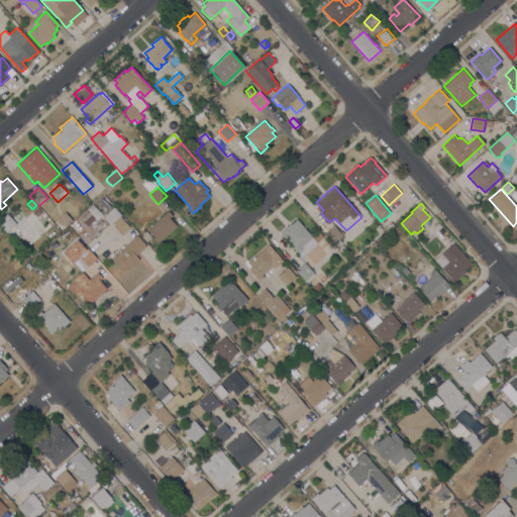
[(87,209),(91,205),(94,208),(101,216),(97,220),(90,212),(87,209)]
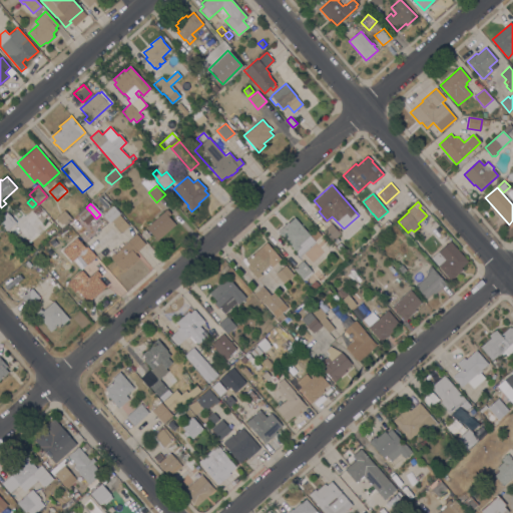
[(119,213),(119,214),(129,225),(121,232),(111,220),(109,222),(102,214),(112,205),(119,213)]
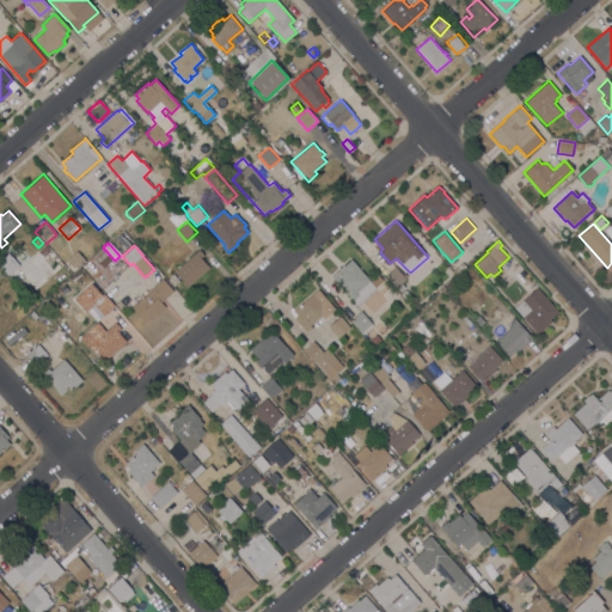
[(112,259),(103,268),(97,259),(92,256),(102,248),(105,252),(112,259)]
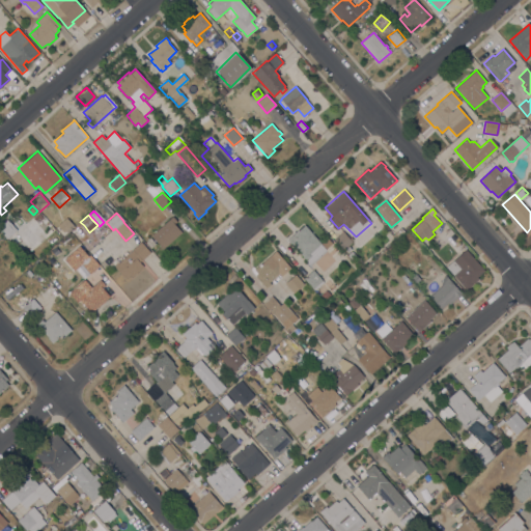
[(172,216),(177,221),(174,224),(182,232),(163,249),(151,235),(160,228),(172,216)]
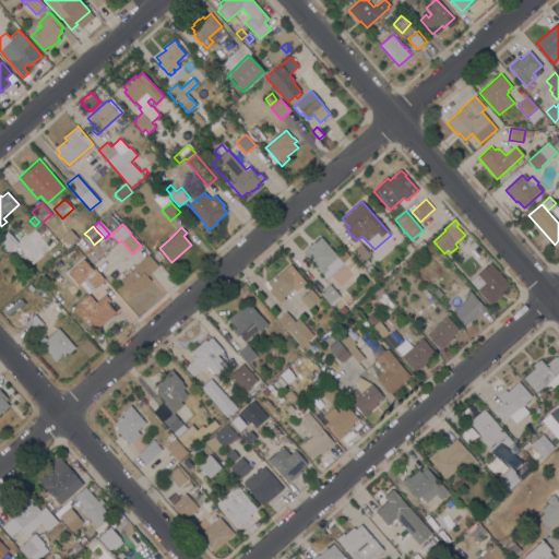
[(78,238),(69,247),(60,237),(70,229),(78,238)]
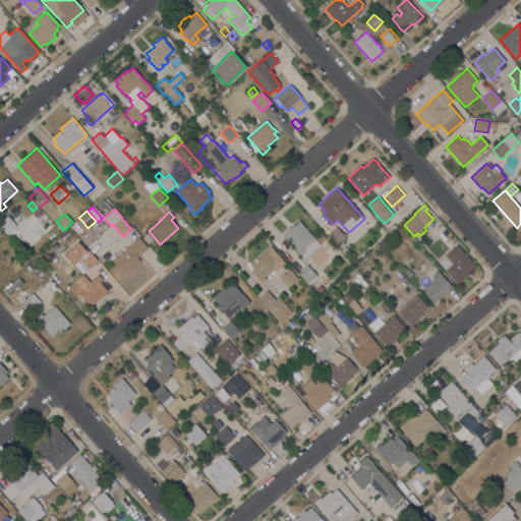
[(16,226),(7,234),(0,227),(0,221),(7,216),(16,226)]
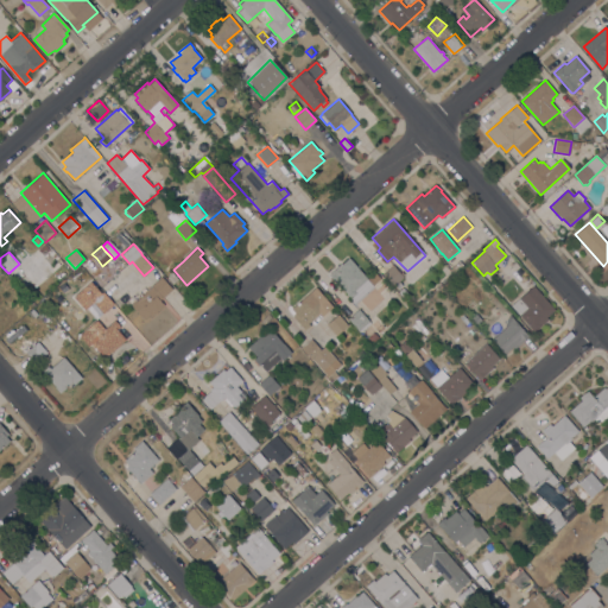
[(367,278),(367,279),(373,286),(355,303),(337,283),(336,284),(329,274),(341,264),(349,258),(367,278)]
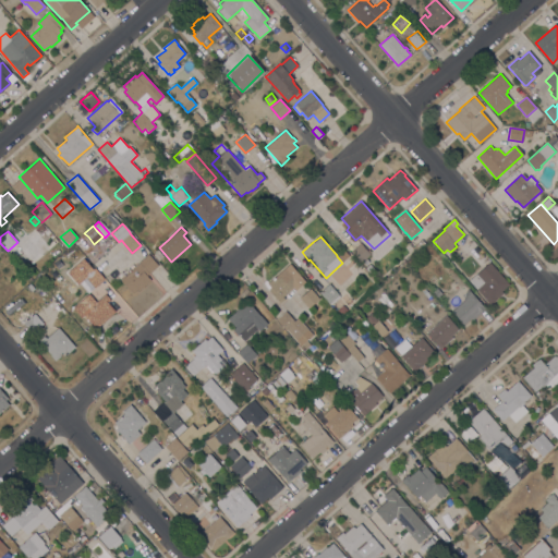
[(361,263),(351,252),(361,243),(366,251),(368,249),(371,252),(370,254),(361,263)]
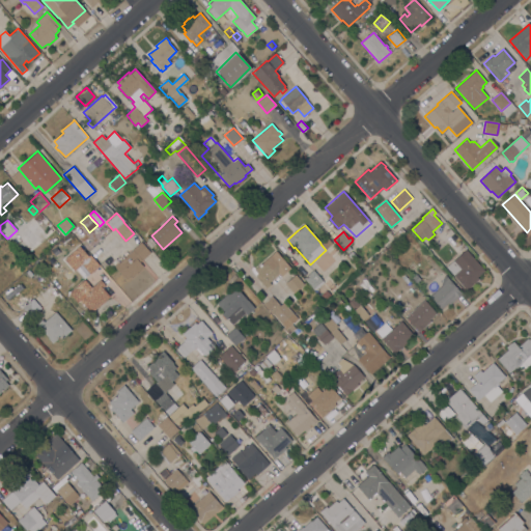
[(326,249),(322,243),(328,238),(332,244),(326,249)]
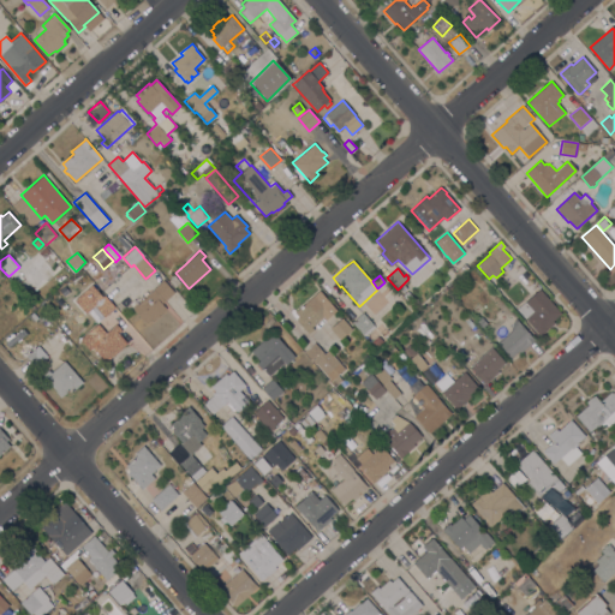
[(154,290),(154,288),(163,280),(174,293),(162,304),(166,309),(153,321),(151,318),(145,323),(132,308),(154,290)]
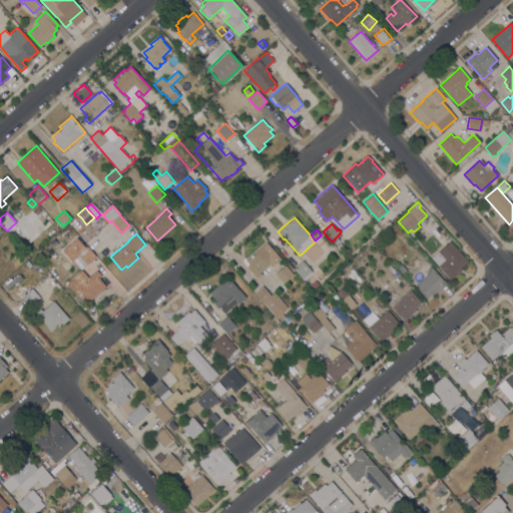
[(468,262),(461,268),(462,270),(451,280),(438,265),(437,266),(430,259),(431,258),(429,255),(436,249),(438,251),(450,240),(468,262)]
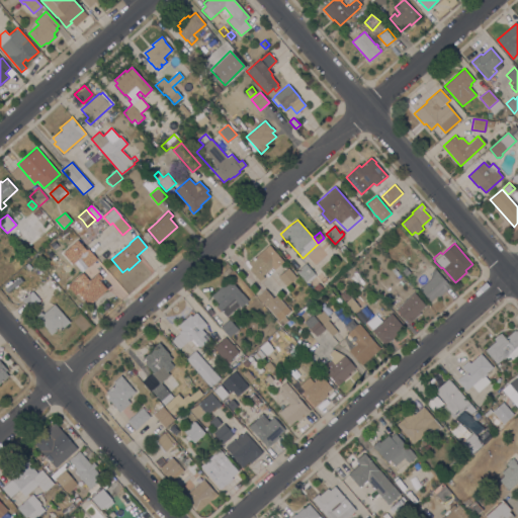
[(96,259),(88,267),(79,256),(80,256),(76,252),(84,245),(87,249),(96,259)]
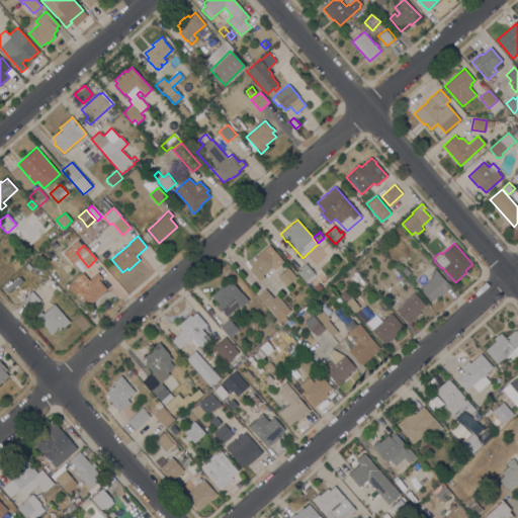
[(264,249),(276,263),(262,275),(264,277),(260,281),(249,269),(252,267),(248,263),(264,249)]
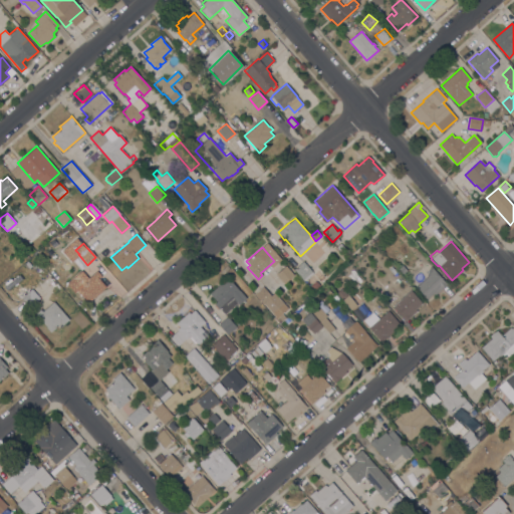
[(67,259),(62,263),(59,258),(63,254),(67,259)]
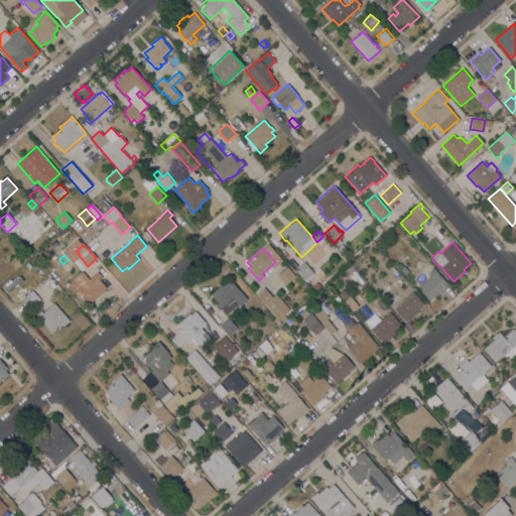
[(73,266),(70,269),(65,264),(69,261),(73,266)]
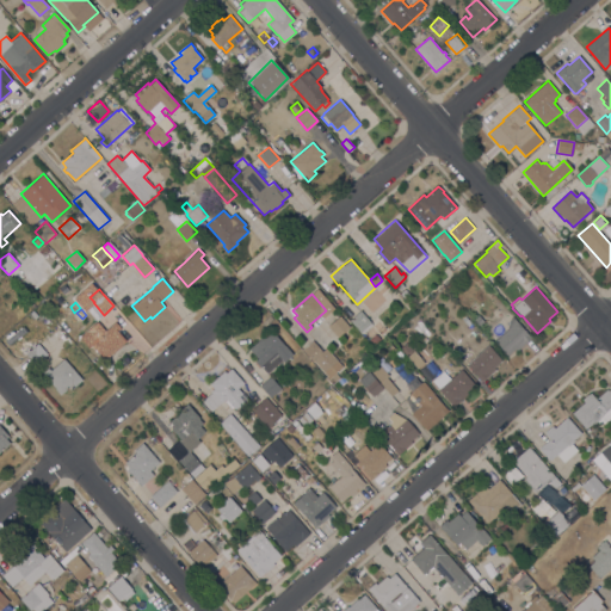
[(30,318),(28,315),(34,310),(36,313),(38,316),(32,321),(30,318)]
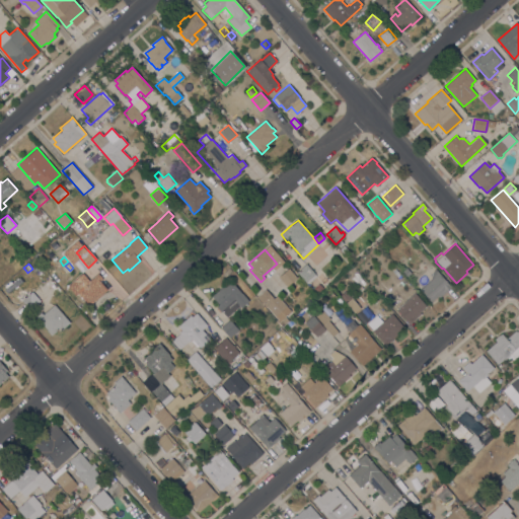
[(315,274),(315,275),(316,276),(307,284),(306,282),(306,283),(297,272),(306,264),(315,274)]
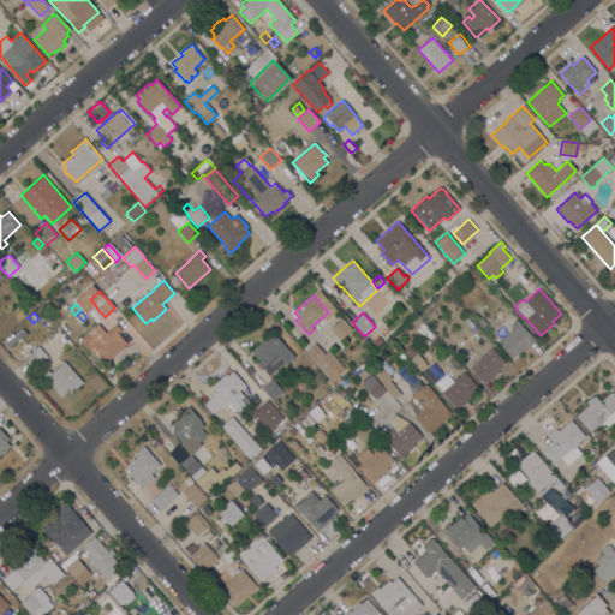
[(488,323),(482,328),(476,322),(481,317),(488,323)]
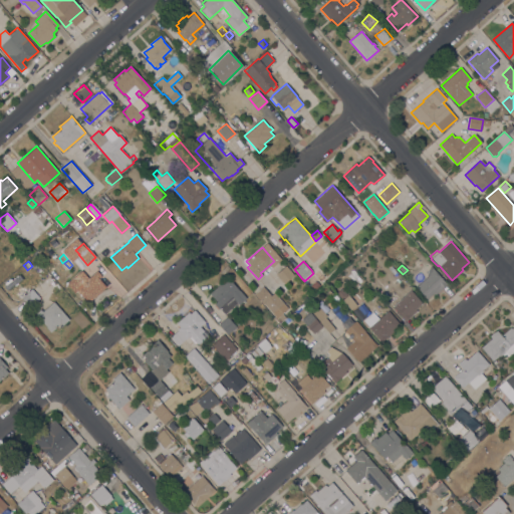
[(286,266),(294,275),(284,284),(275,274),(286,266)]
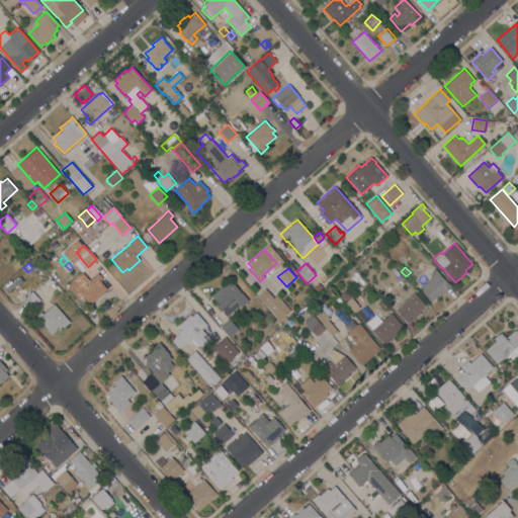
[(434,268),(450,286),(439,296),(437,295),(430,301),(419,289),(431,278),(430,278),(432,271),(434,268)]
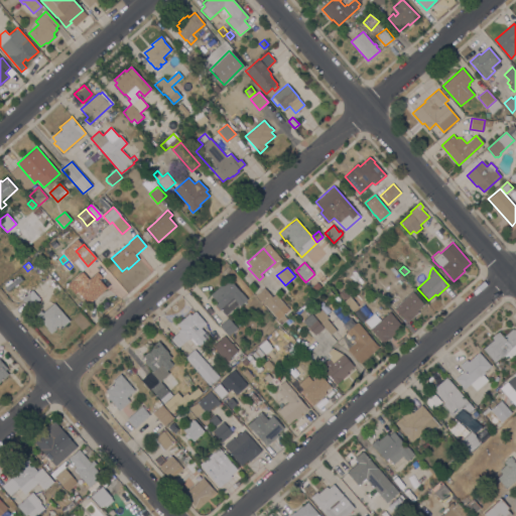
[(89,303),(71,283),(82,273),(89,280),(98,272),(102,277),(100,279),(107,288),(89,303)]
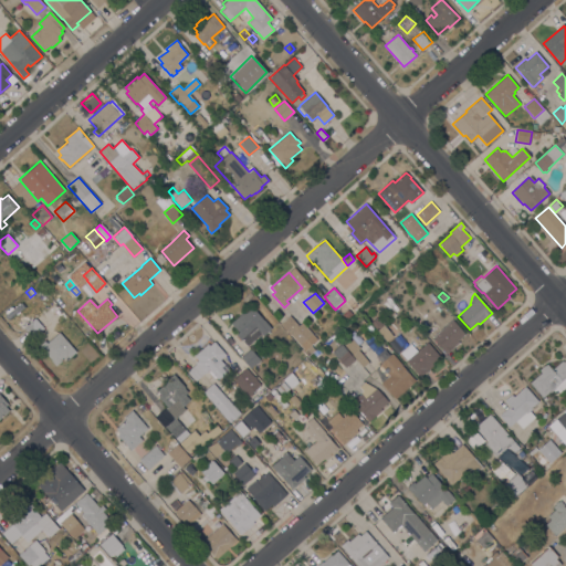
[(353,312),(347,307),(355,301),(359,305),(353,312)]
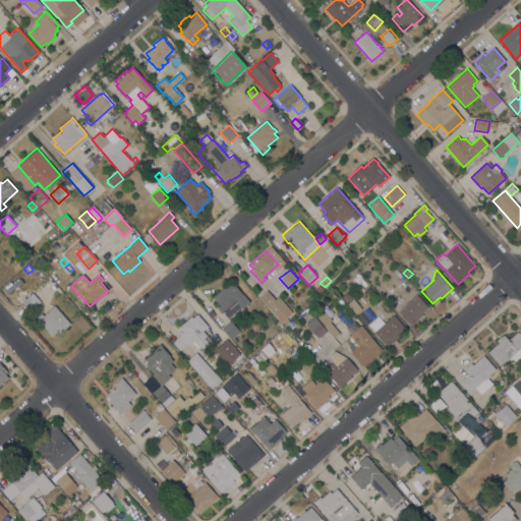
[(231,281),(249,302),(242,308),(241,307),(228,319),(223,312),(222,313),(217,308),(220,306),(213,297),(231,281)]
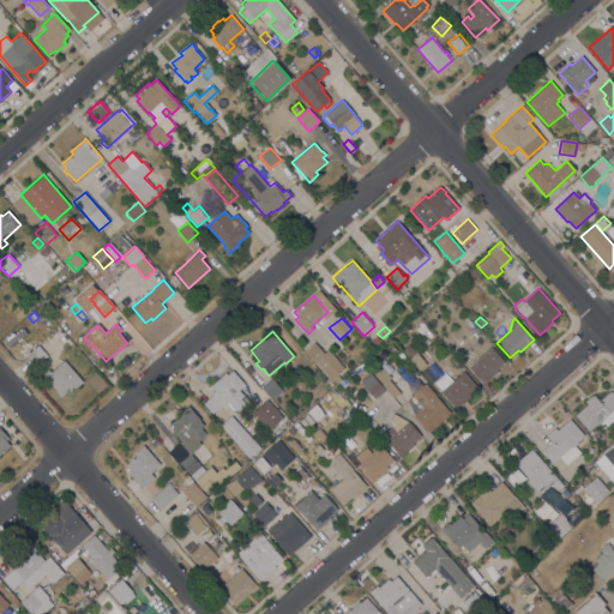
[(344,368),(337,374),(341,379),(332,386),(326,379),(329,378),(315,362),(314,363),(304,351),(314,342),(324,353),(327,349),(339,362),(344,368)]
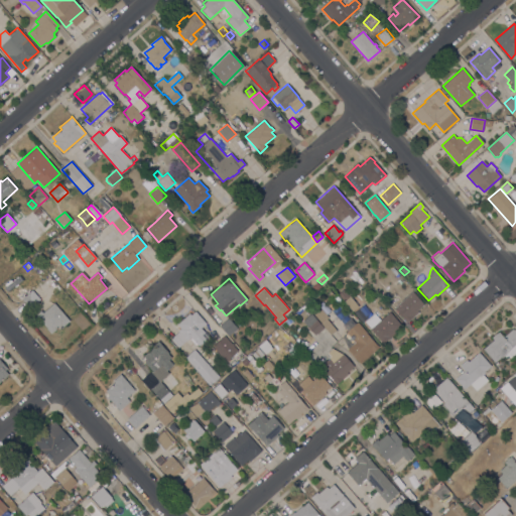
[(335,296),(331,300),(326,293),(329,289),(335,296)]
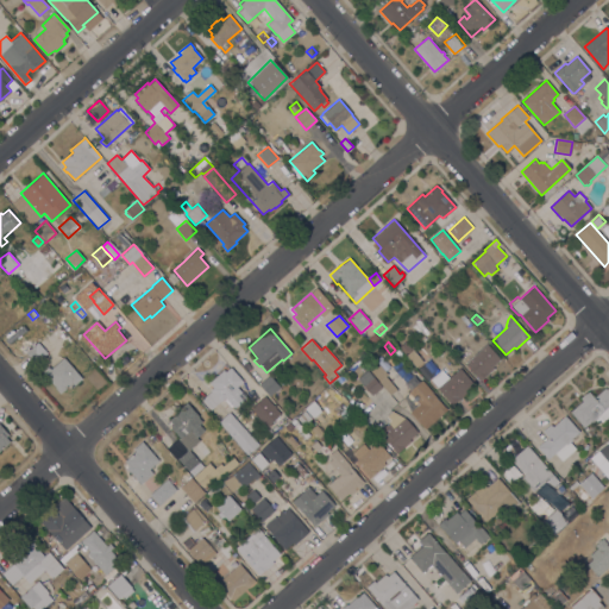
[(422,362),(416,368),(399,347),(406,341),(413,350),(422,362)]
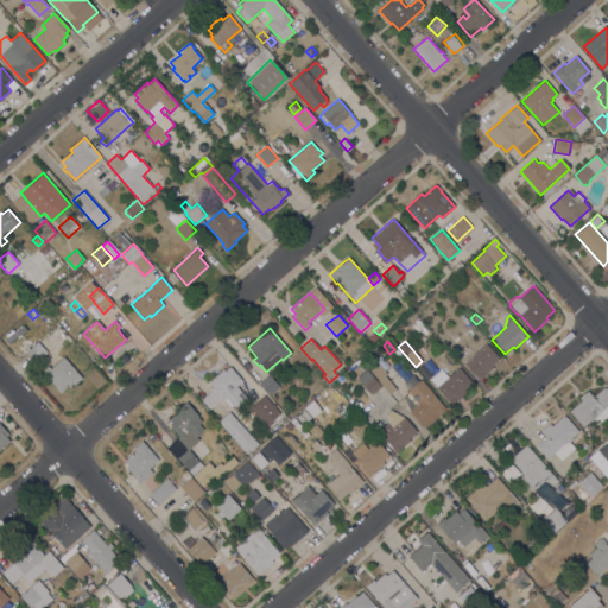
[(35,363),(25,353),(26,352),(25,350),(27,348),(29,349),(37,342),(46,353),(35,363)]
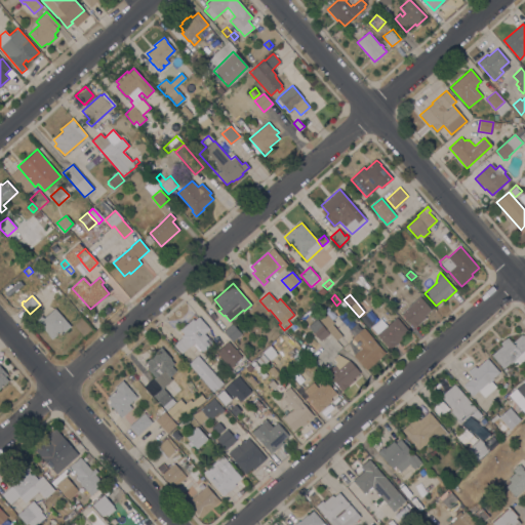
[(419,296),(432,310),(425,316),(426,318),(414,328),(401,313),(419,296)]
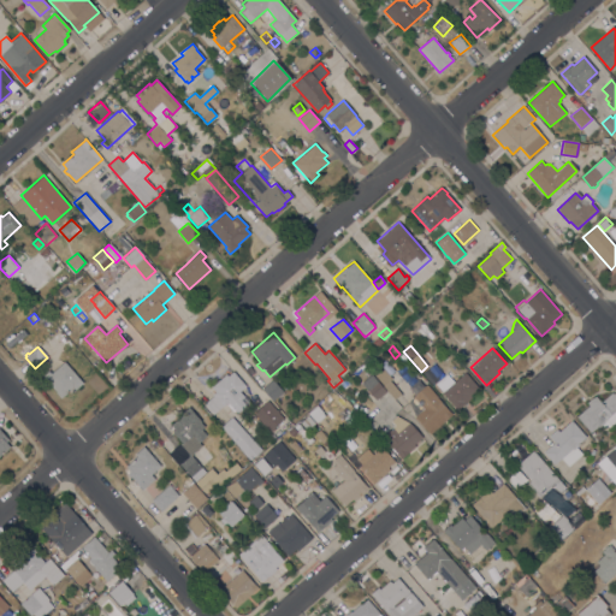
[(392,379),(390,380),(401,394),(395,400),(383,386),(384,385),(372,372),(385,360),(395,371),(389,375),(392,379)]
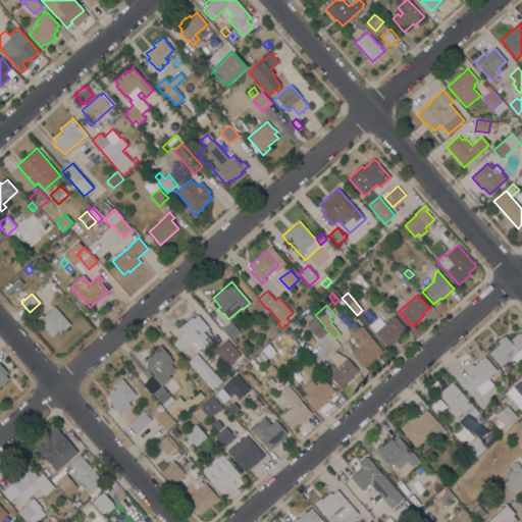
[(330,308),(334,305),(340,311),(336,314),(330,308)]
